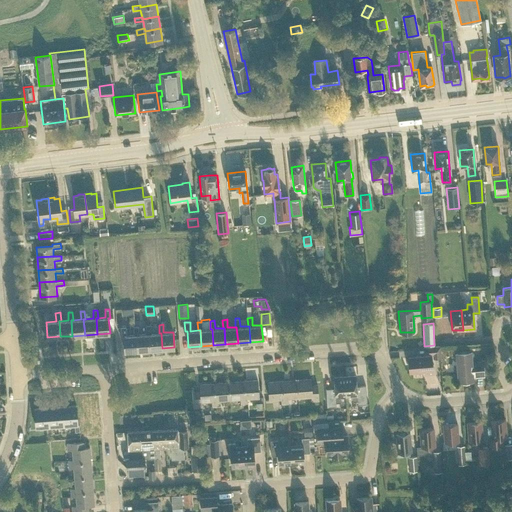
[(161,333),(159,333),(151,333),(151,325),(146,326),(147,334),(148,333),(149,349),(162,348),(161,333)]
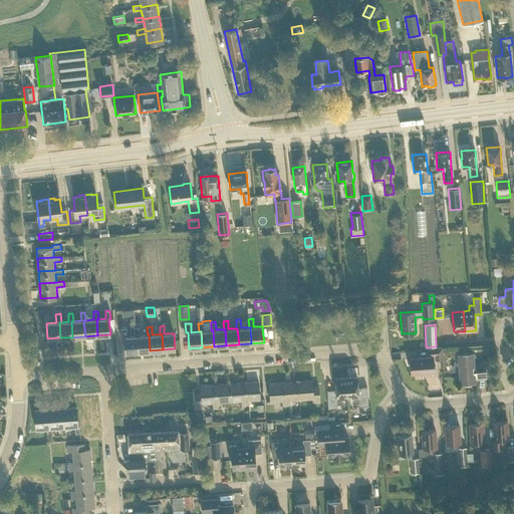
[(149,334),(148,335),(140,335),(139,327),(135,327),(135,336),(137,336),(138,351),(150,350),(149,334)]
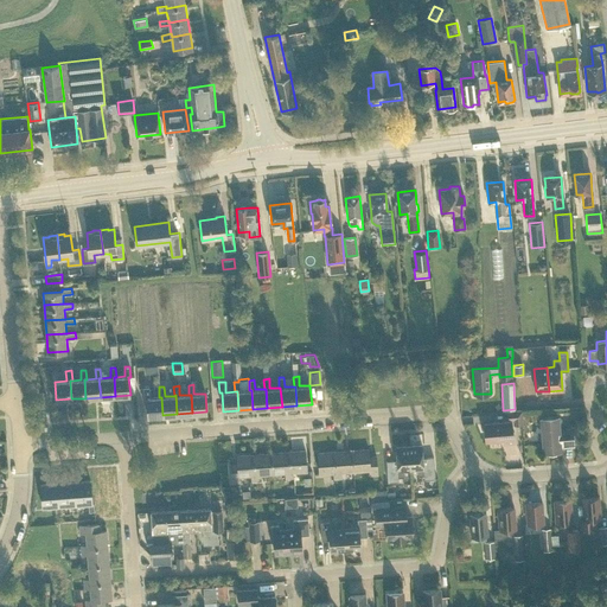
[(161,397),(159,397),(151,398),(149,388),(144,388),(145,398),(146,398),(147,416),(163,415),(161,397)]
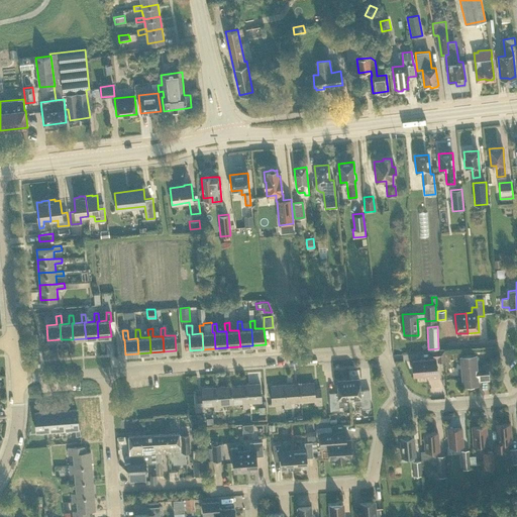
[(433,350),(433,357),(437,357),(438,362),(445,360),(444,349),(433,350)]
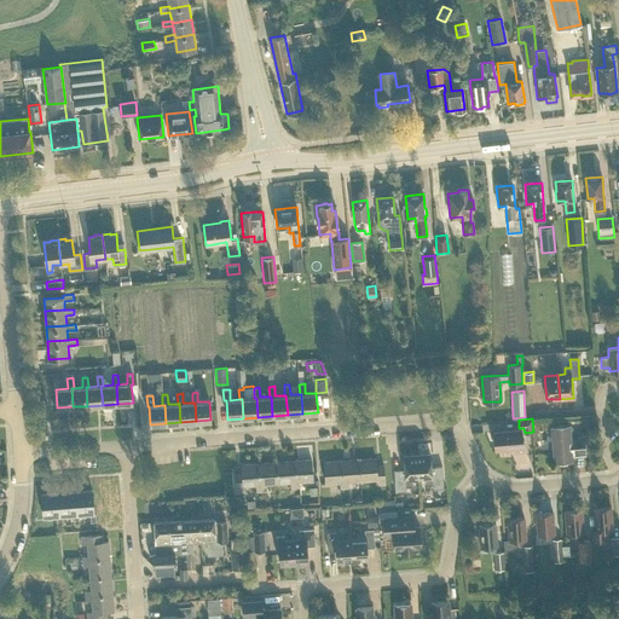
[(572,455),(584,453),(583,437),(571,438),(570,426),(551,427),(554,461),(572,460),(572,455)]
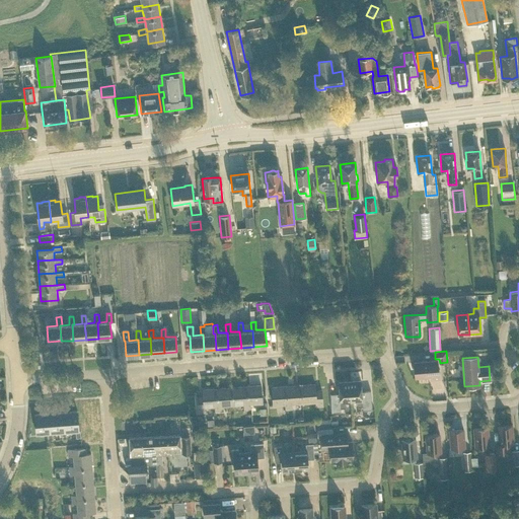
[(414,363),(415,377),(430,376),(431,380),(439,379),(437,361),(414,363)]
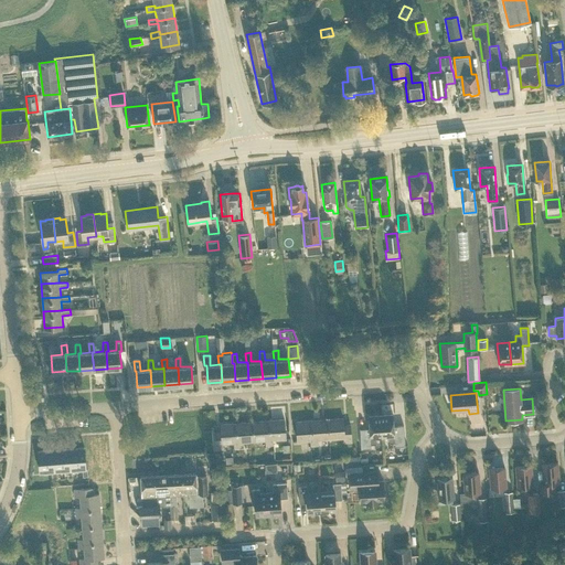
[(405,445),(404,425),(394,426),(393,414),(381,415),(382,437),(388,437),(390,443),(395,443),(395,446),(405,445)]
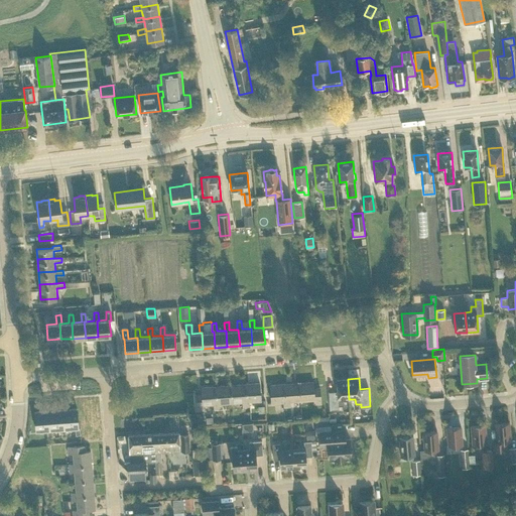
[(343,400),(349,399),(348,379),(337,380),(338,395),(335,395),(334,391),(329,392),(330,409),(339,409),(339,405),(344,405),(343,400)]
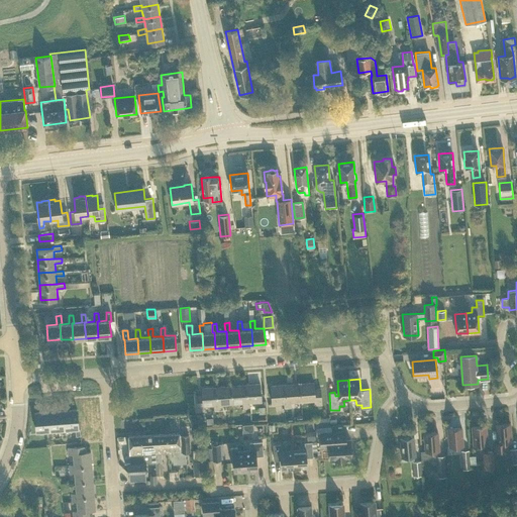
[(303,384),(305,401),(314,400),(315,405),(322,405),(320,389),(314,389),(314,383),(303,384)]
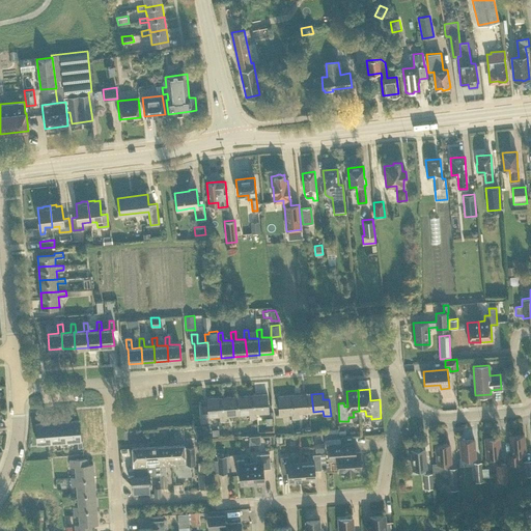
[(254,413),(256,413),(269,412),(268,394),(252,395),(254,413)]
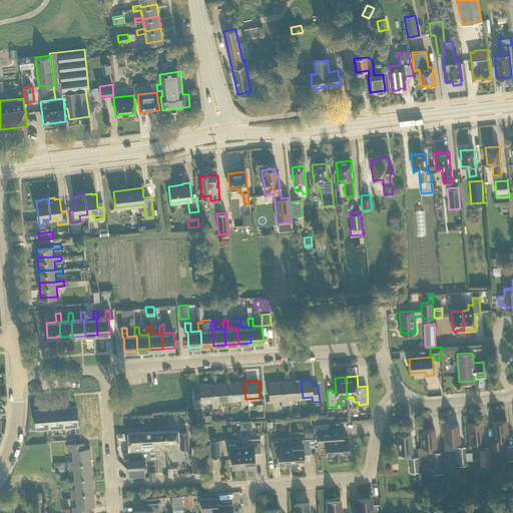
[(286,399),(289,399),(303,398),(301,381),(285,382),(286,399)]
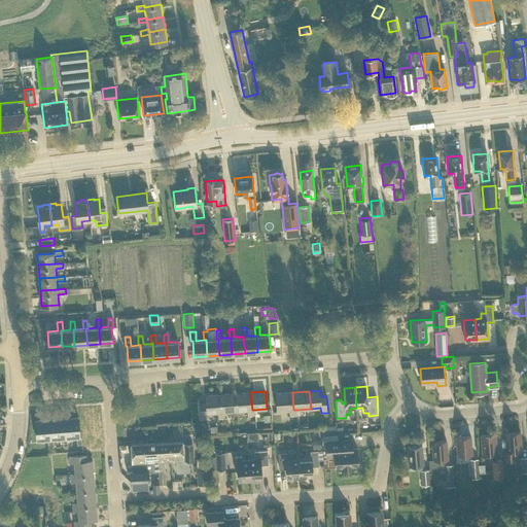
[(254,410),(252,410),(250,392),(236,393),(237,411),(247,411),(248,415),(254,415),(254,410)]
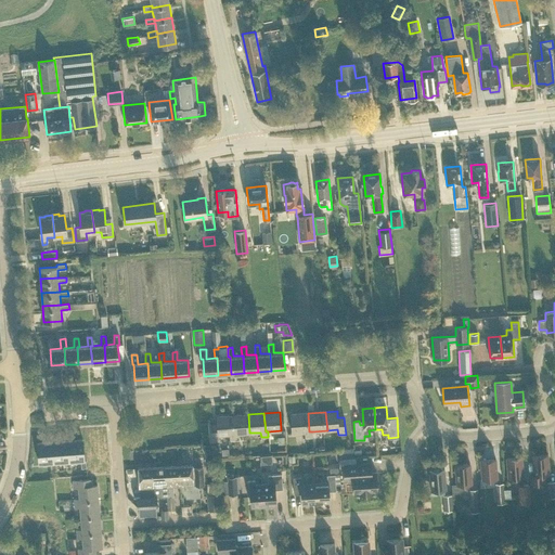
[(312,431),(309,431),(308,413),(291,414),(292,434),(305,433),(305,437),(312,437),(312,431)]
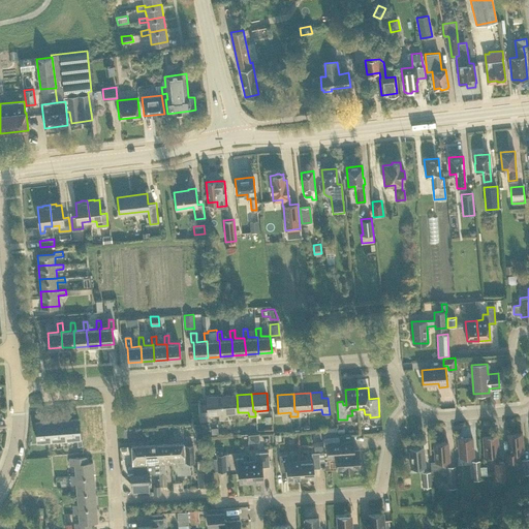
[(226,413),(238,412),(237,395),(221,396),(222,414),(219,414),(219,419),(227,418),(226,413)]
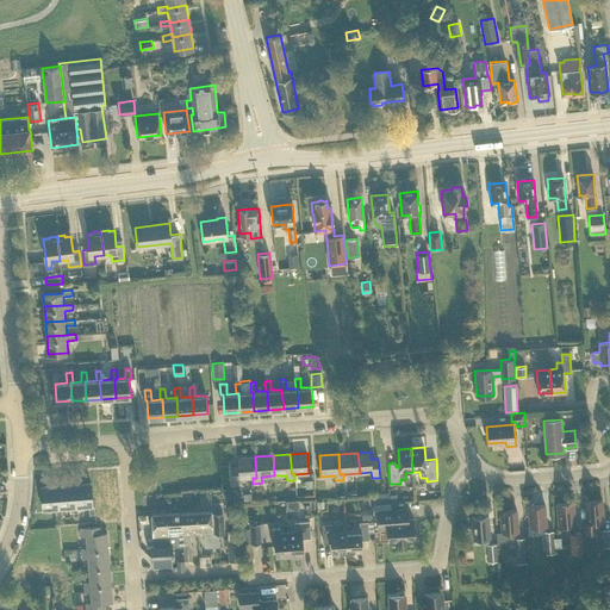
[(253,478),(256,478),(255,456),(237,458),(238,465),(231,466),(232,485),(241,484),(241,479),(253,478)]
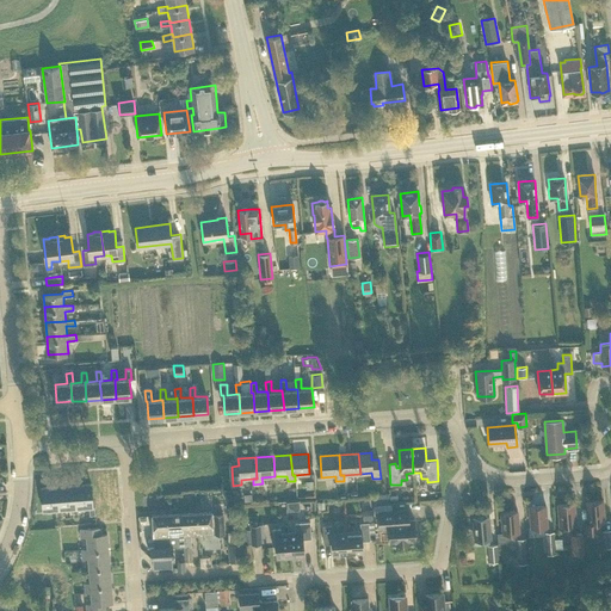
[(76,508),(79,508),(90,507),(90,516),(96,514),(94,507),(93,507),(91,483),(74,485),(76,508)]
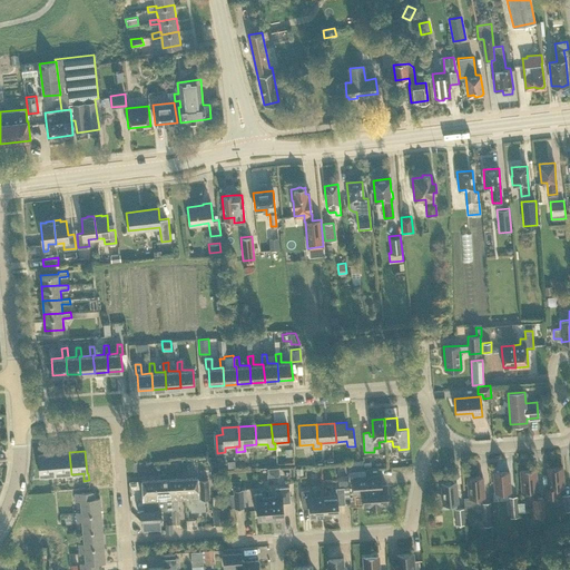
[(74,481),(74,474),(71,474),(69,452),(55,453),(56,475),(58,475),(68,474),(69,481),(74,481)]
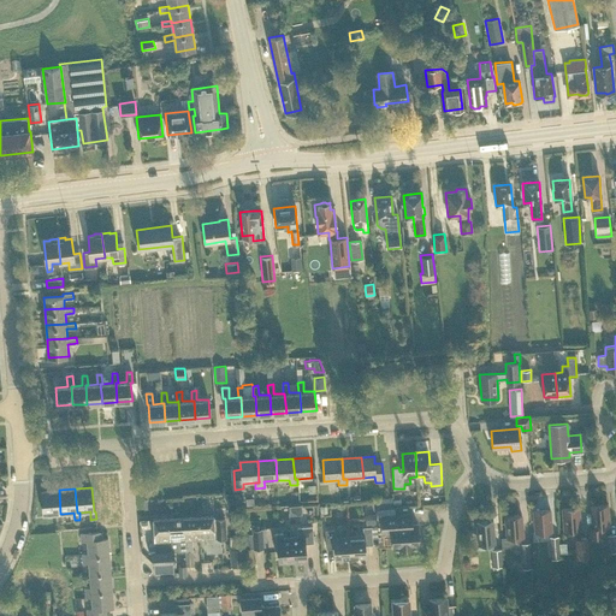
[(63,521),(63,514),(60,514),(59,490),(41,491),(43,515),(57,514),(58,521),(63,521)]
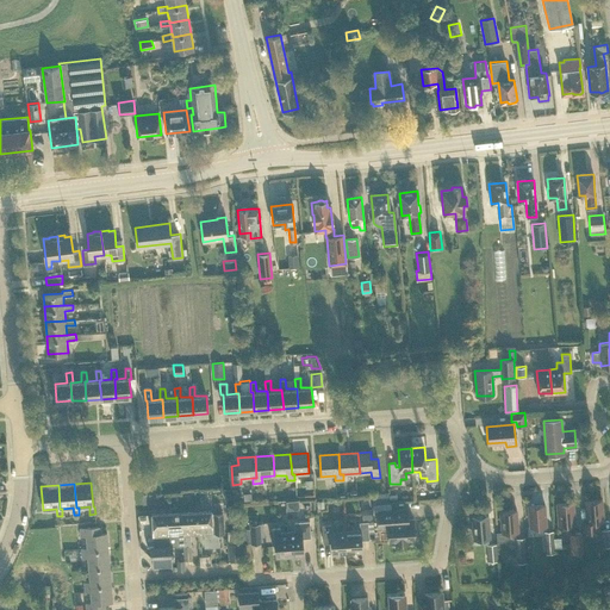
[(388,503),(387,492),(372,493),(373,504),(388,503)]
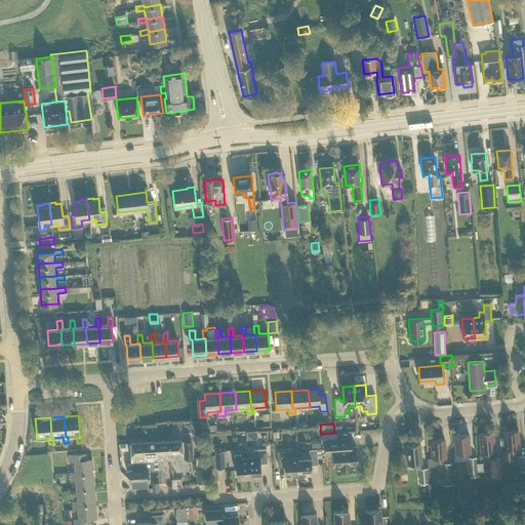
[(256,430),(246,431),(246,439),(257,438),(256,430)]
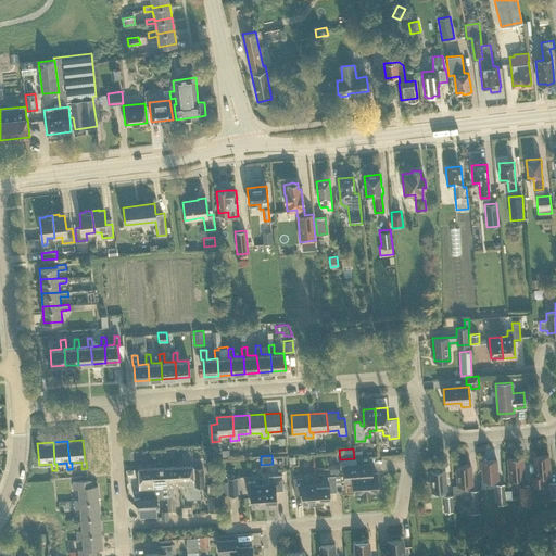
[(545,483),(544,476),(550,475),(548,455),(533,456),(534,476),(531,476),(532,484),(545,483)]
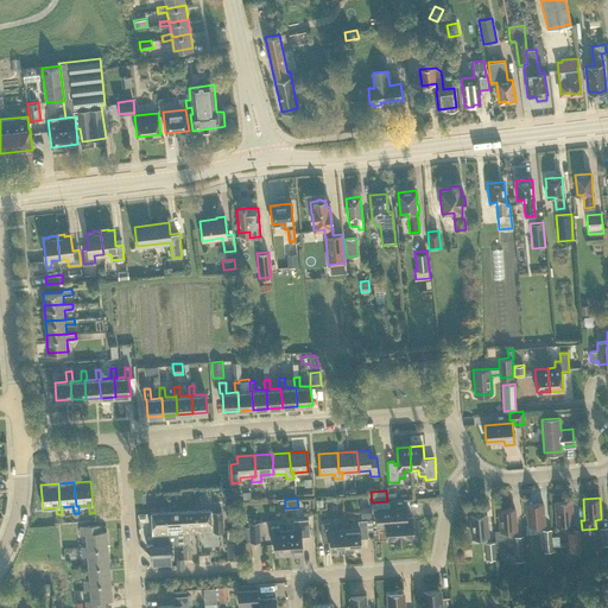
[(557,523),(574,521),(571,500),(555,501),(557,523)]
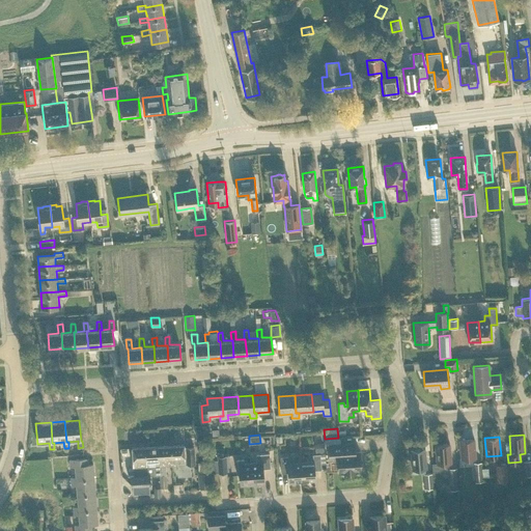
[(462,458),(476,457),(474,439),(459,440),(462,458)]
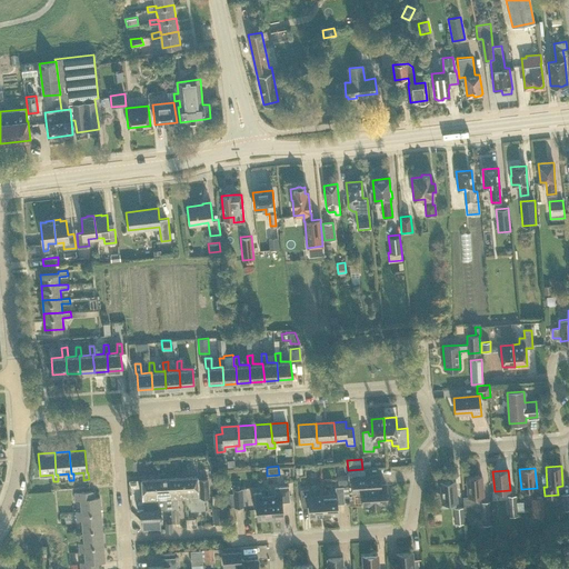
[(338,485),(347,483),(347,475),(338,476),(338,485)]
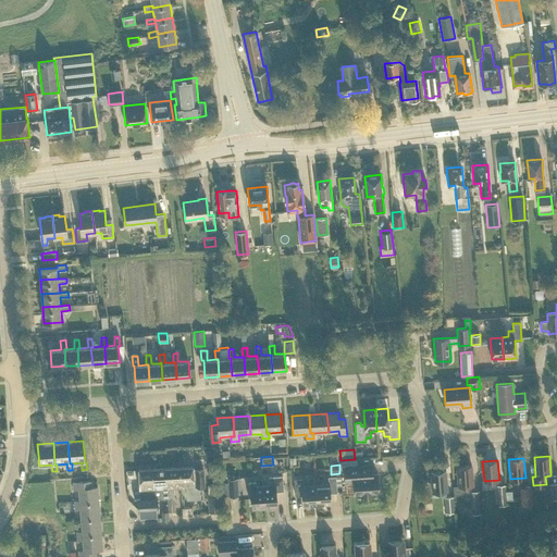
[(379,494),(378,473),(373,474),(372,465),(345,466),(346,482),(355,482),(356,496),(360,495),(360,496),(374,495),(379,494)]
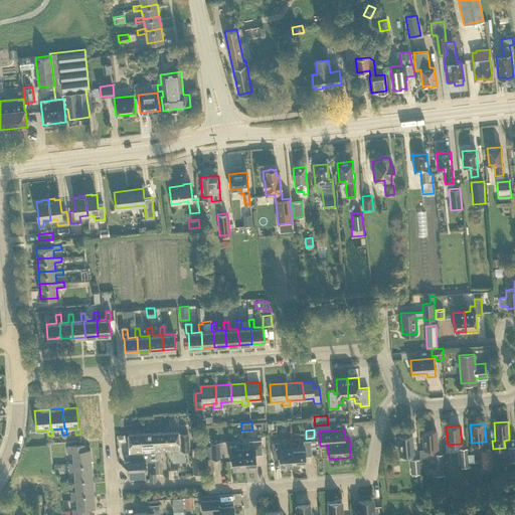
[(188,433),(179,433),(179,431),(166,432),(167,452),(171,451),(172,462),(185,461),(185,450),(189,450),(188,433)]
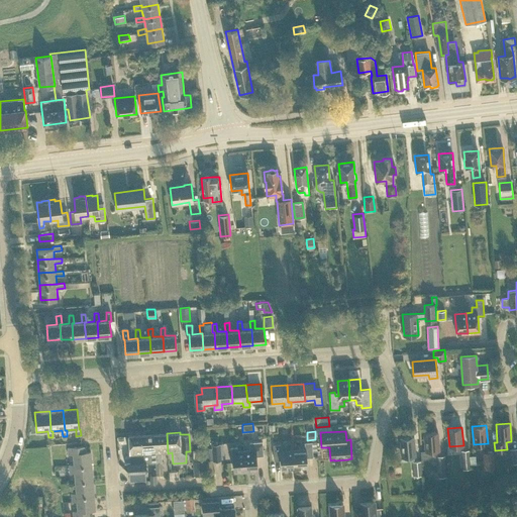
[(434,457),(434,450),(439,450),(438,432),(424,433),(425,450),(421,451),(421,458),(434,457)]
